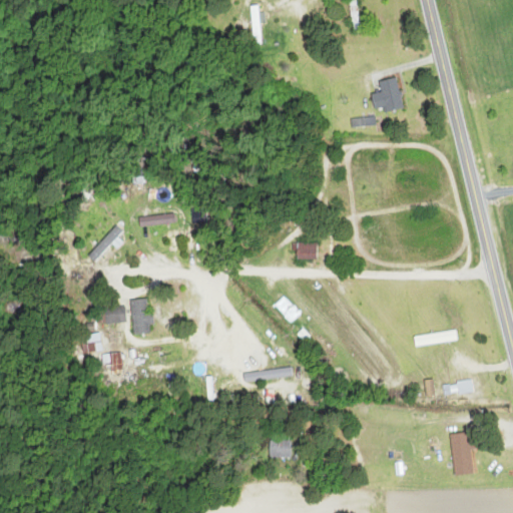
[(255,46),(267,44),(260,6),(248,8),(255,46)]
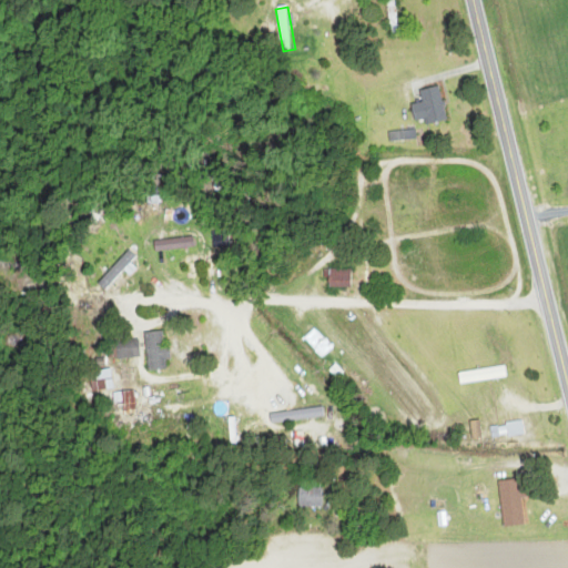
[(446,121),(440,88),(421,91),(423,103),(412,105),(416,125),(446,121)]
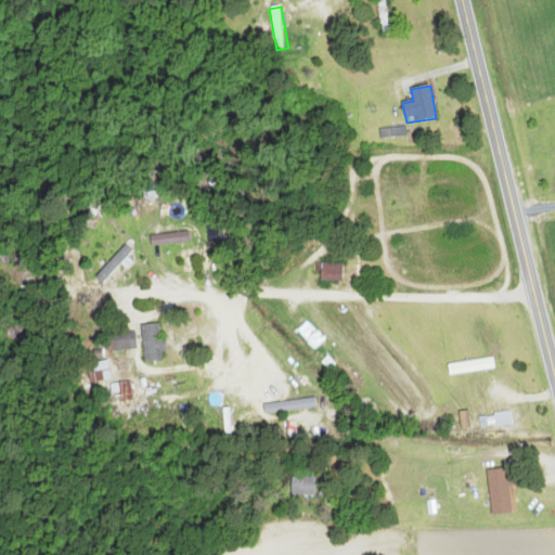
[(151,236),(151,245),(190,244),(189,234),(151,236)]
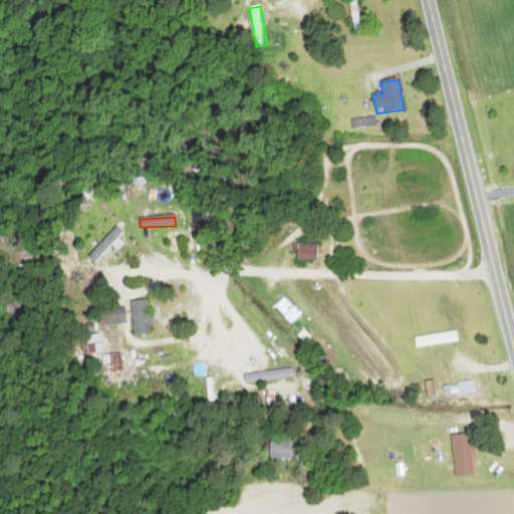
[(317,243),(297,243),(297,261),(317,261),(317,243)]
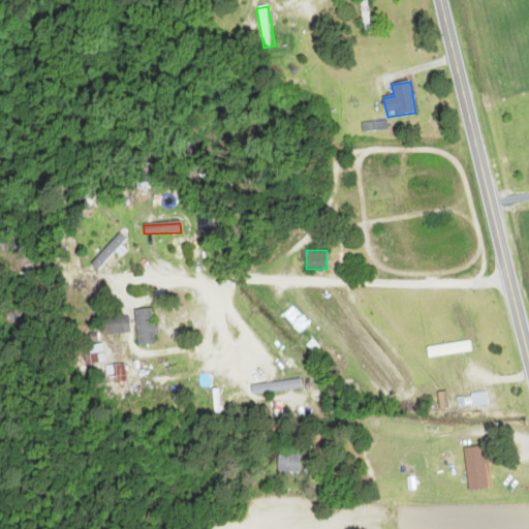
[(153,310),(136,310),(136,344),(156,344),(156,321),(153,321),(153,310)]
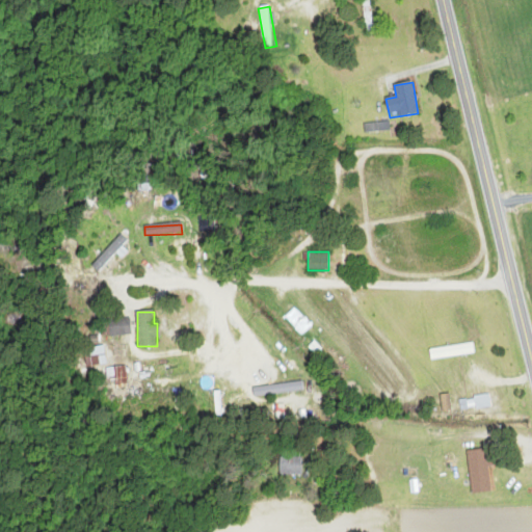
[(130,320),(109,321),(111,337),(131,335),(130,320)]
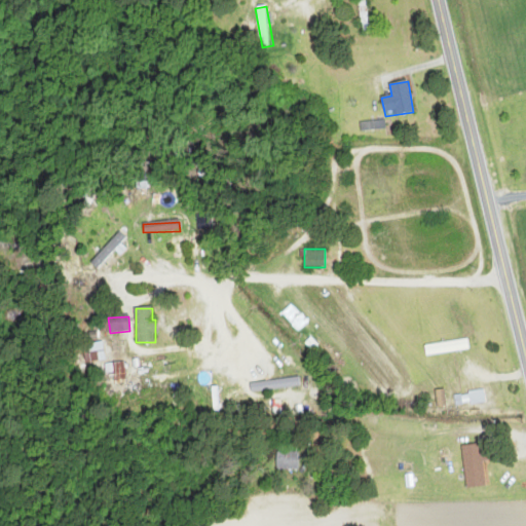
[(470,349),(467,339),(425,345),(427,355),(470,349)]
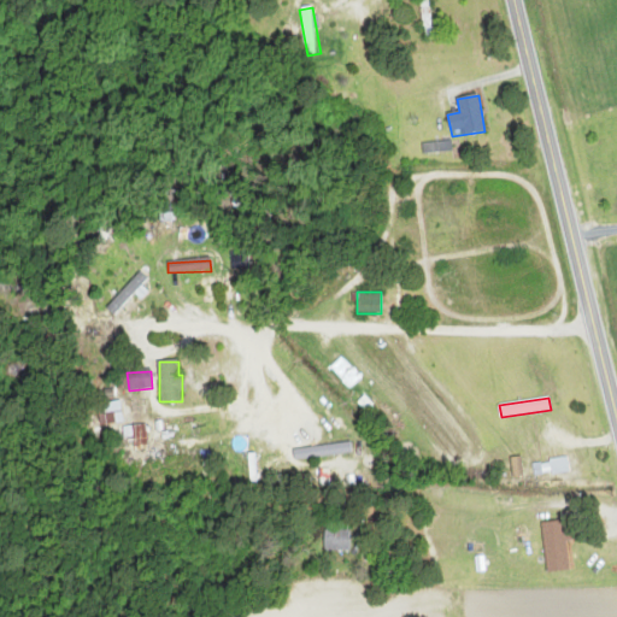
[(300,458),(352,454),(351,445),(300,448),(300,458)]
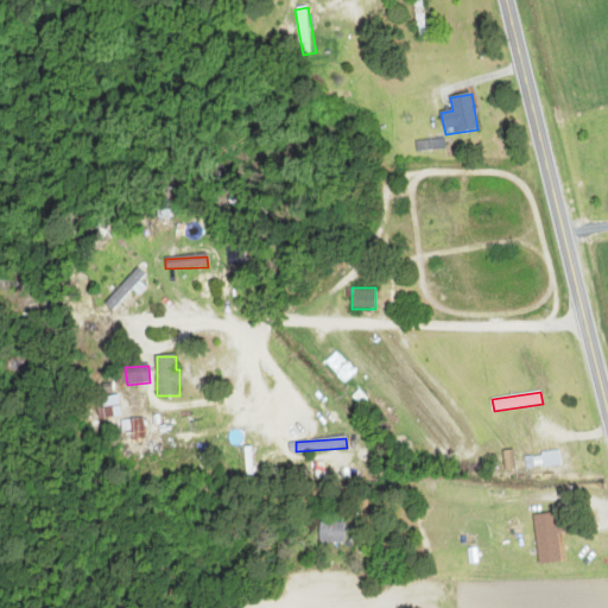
[(561,562),(559,513),(536,514),(537,562),(561,562)]
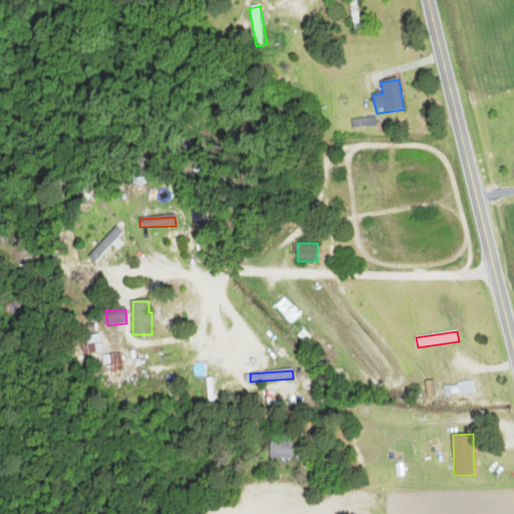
[(292,460),(292,442),(270,442),(270,460),(292,460)]
